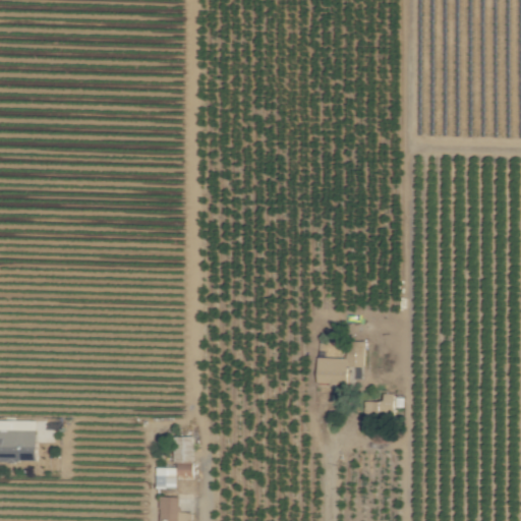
[(319,357),(317,383),(348,385),(349,365),(364,365),(365,341),(347,340),(347,358),(319,357)]
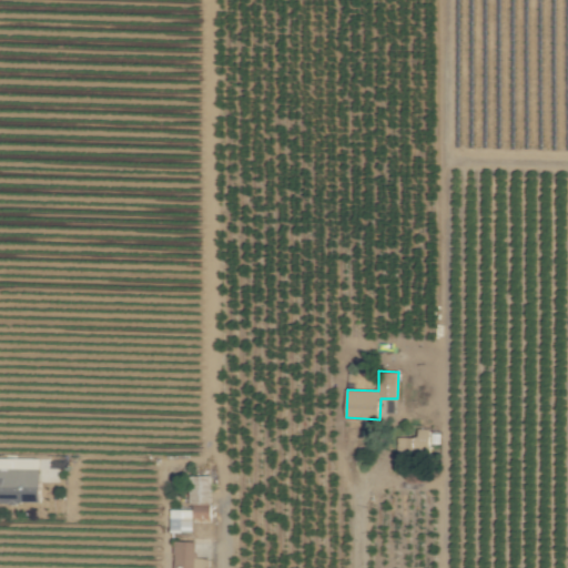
[(430,428),(418,429),(418,437),(397,437),(398,455),(432,454),(430,428)]
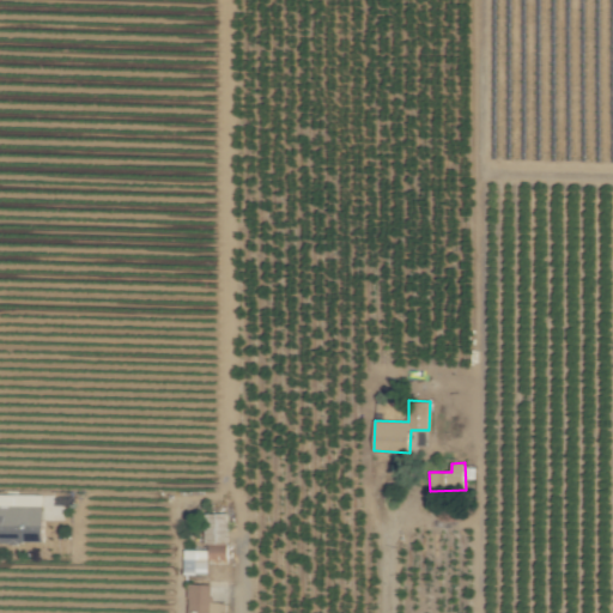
[(0,541),(43,541),(43,493),(0,493),(0,541)]
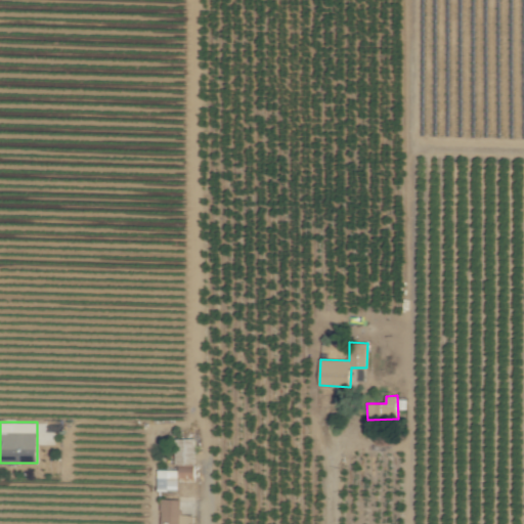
[(175,438),(176,466),(179,466),(179,481),(195,480),(195,438),(175,438)]
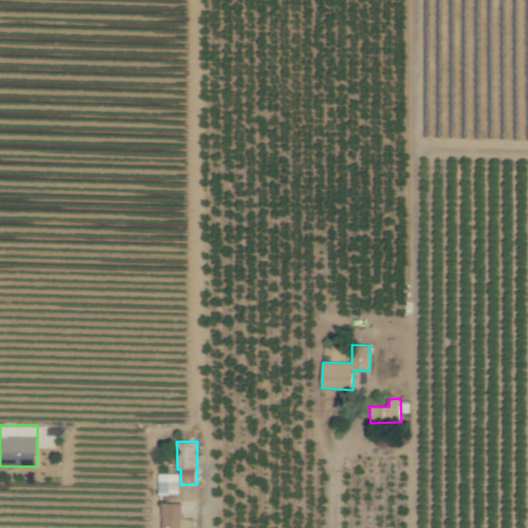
[(159,494),(179,494),(179,482),(159,481),(159,494)]
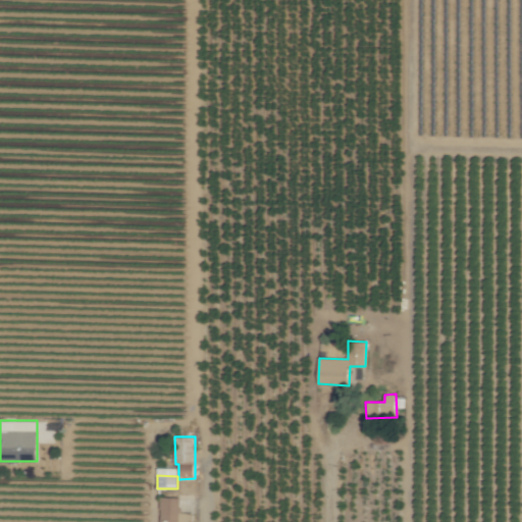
[(160,521),(192,521),(193,513),(180,512),(181,498),(162,497),(160,521)]
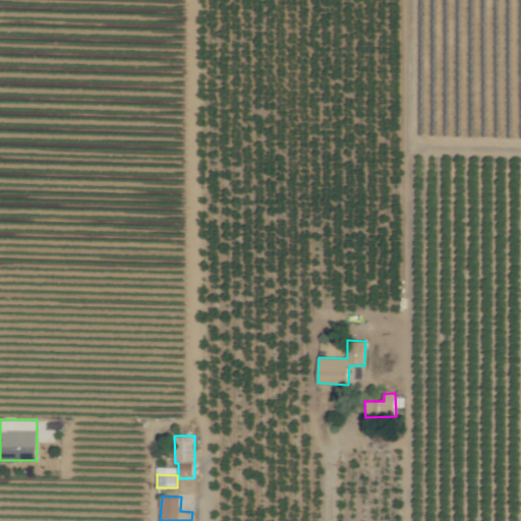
All buildings are outlined.
